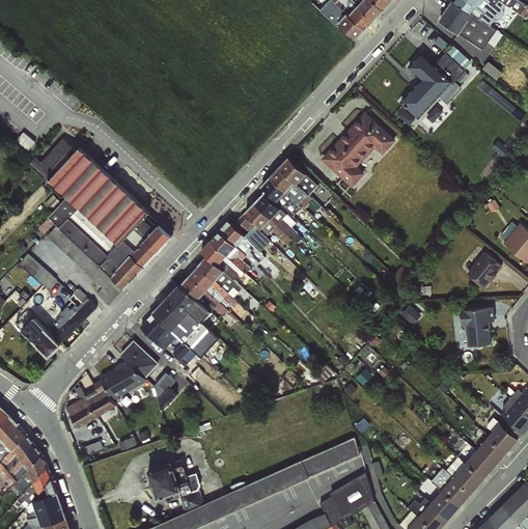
[(361,31),(326,0),(325,0),(314,10),(332,28),(336,26),(353,40),(361,31)]
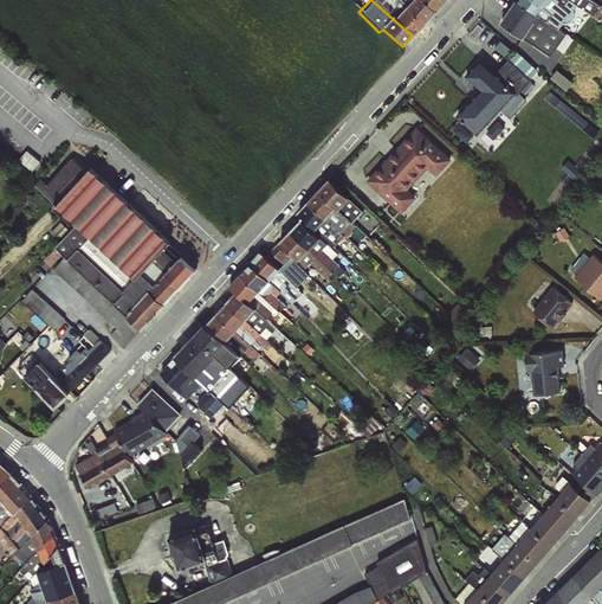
[(422,24),(395,0),(371,0),(412,36),(422,24)]
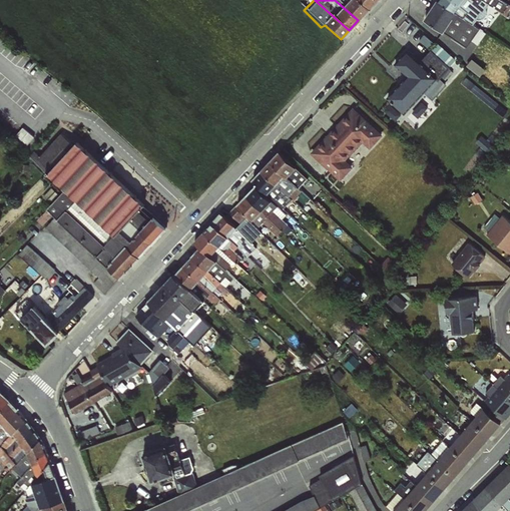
[(367,10),(355,0),(335,0),(358,20),(367,10)]
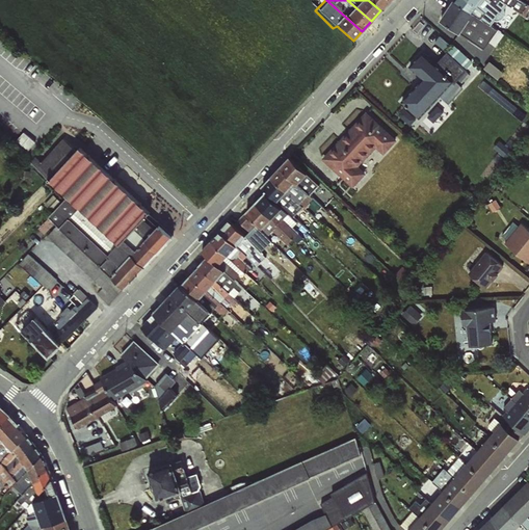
[(390,0),(368,0),(380,10),(390,0)]
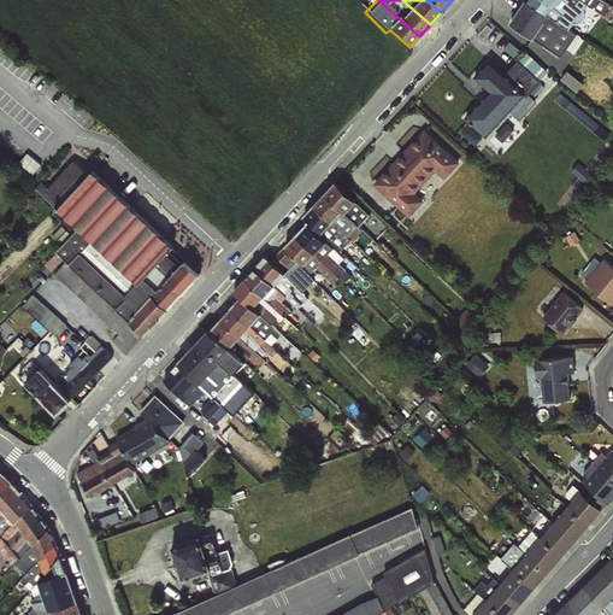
[(571,7),(561,0),(522,0),(522,1),(566,31),(569,28),(578,23),(582,16),(581,12),(584,9),(577,1),(571,7)]
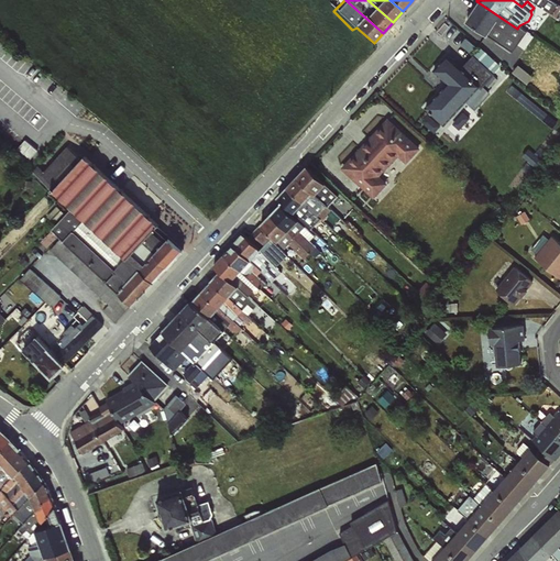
[(527,1),(534,8),(558,22),(559,18),(559,9),(547,0),(546,0),(513,0),(522,7),(527,1)]
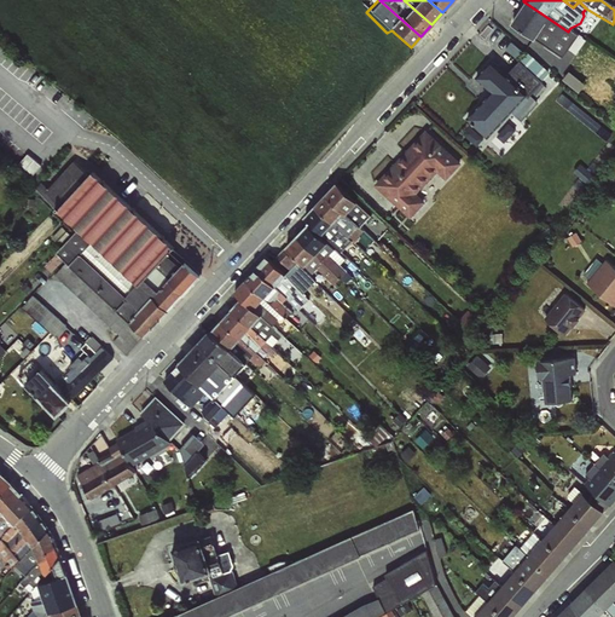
[(568,32),(523,1),(508,26),(532,42),(560,57),(561,56),(566,52),(572,56),(581,42),(568,32)]
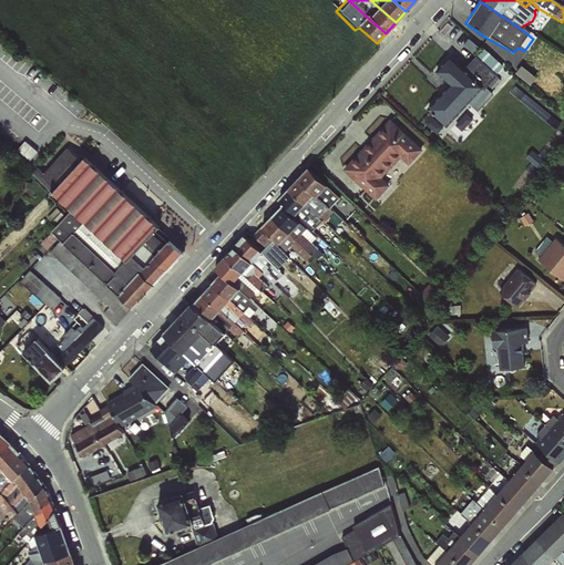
[(431,108),(450,124),(503,67),(484,49),(465,68),(453,57),(440,70),(454,83),(431,108)]
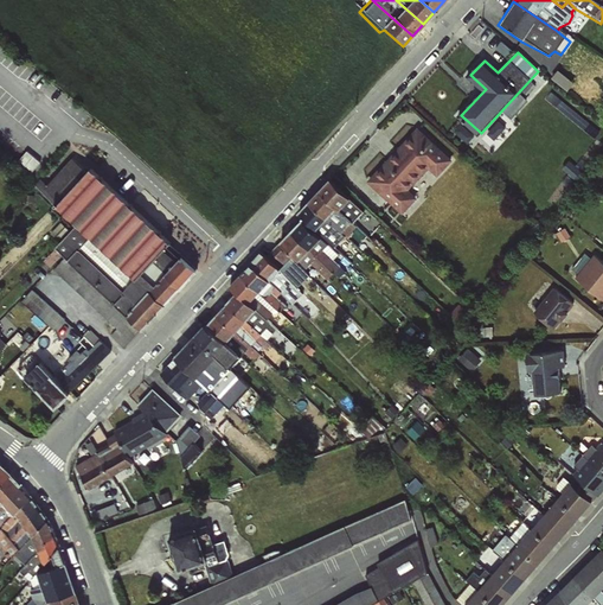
[(568,90),(573,82),(557,71),(551,80),(568,90)]
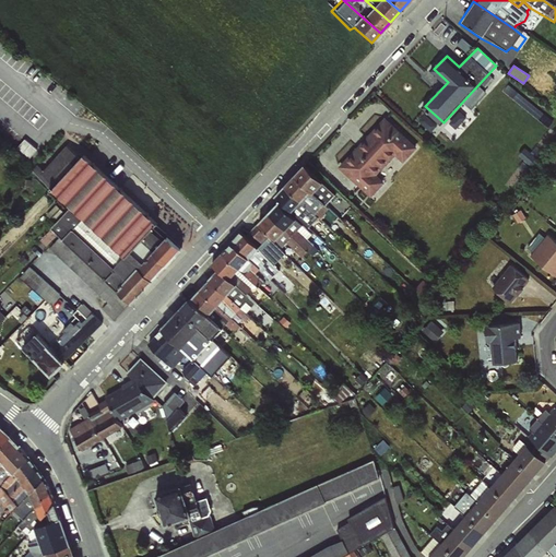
[(403,164),(417,149),(382,117),(336,167),(370,198),(386,182),(378,175),(395,156),(403,164)]
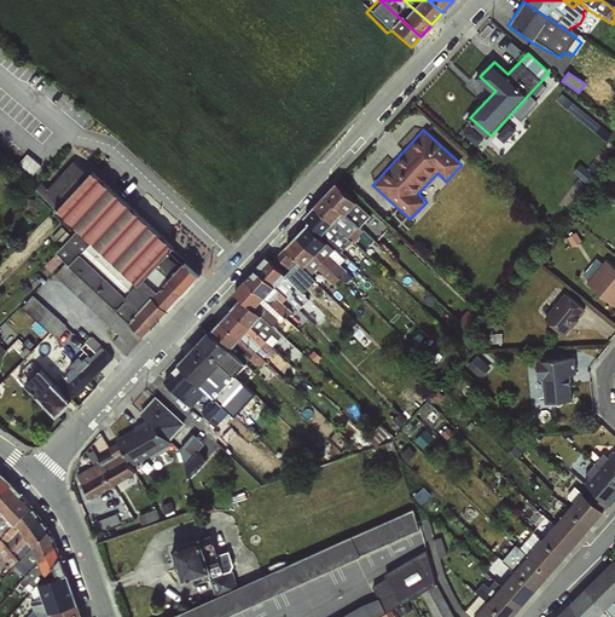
[(143,284),(179,246),(97,169),(61,208),(143,284)]
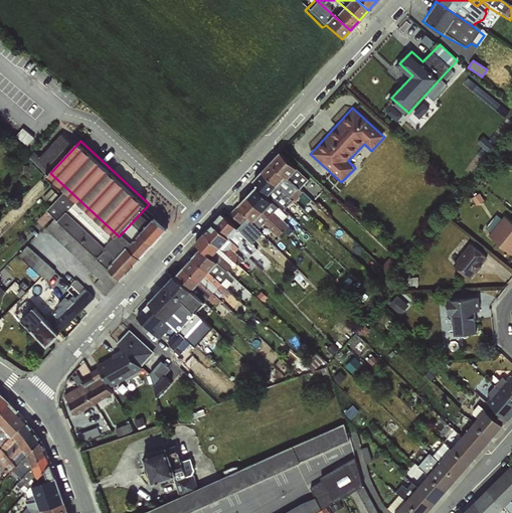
[(145,307),(137,317),(160,337),(171,330),(178,330),(167,343),(179,354),(213,332),(199,310),(208,300),(214,305),(230,294),(230,279),(222,279),(213,272),(219,265),(228,272),(231,269),(242,262),(236,251),(238,248),(232,238),(232,234),(297,233),(292,226),(295,223),(285,208),(315,189),(289,150),(282,150),(152,302),(152,307),(145,307)]
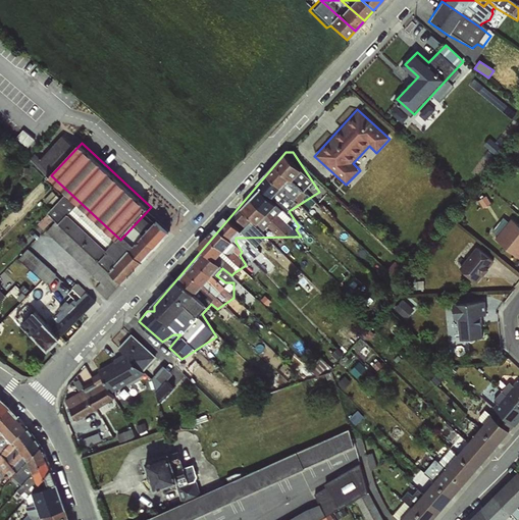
[(63,197),(48,214),(84,245),(97,228),(74,209),(75,207),(63,197)]
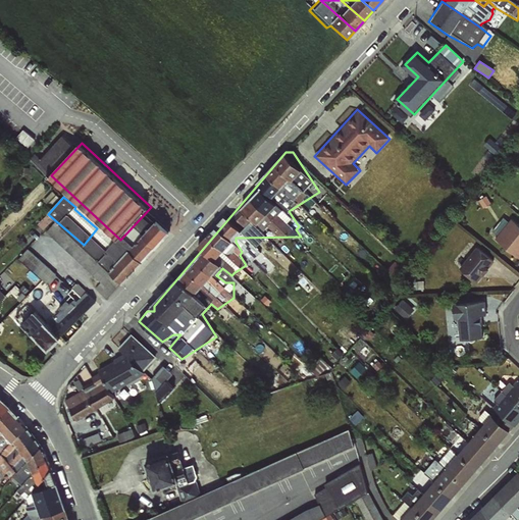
[(502,220),(490,234),(495,237),(492,240),(517,260),(518,256),(518,223),(511,217),(506,223),(502,220)]
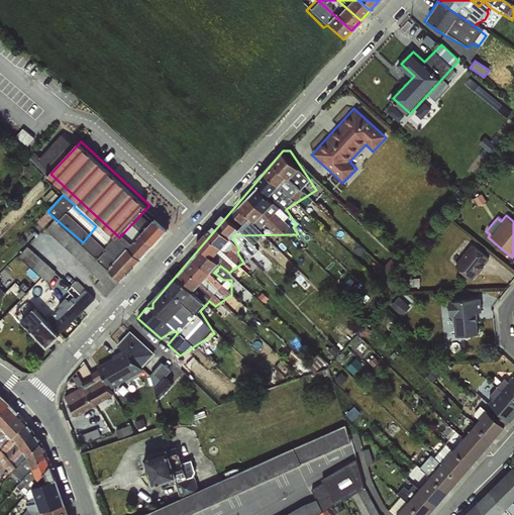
[(18,255),(47,284),(64,267),(60,264),(67,256),(44,236),(43,237),(39,233),(18,255)]
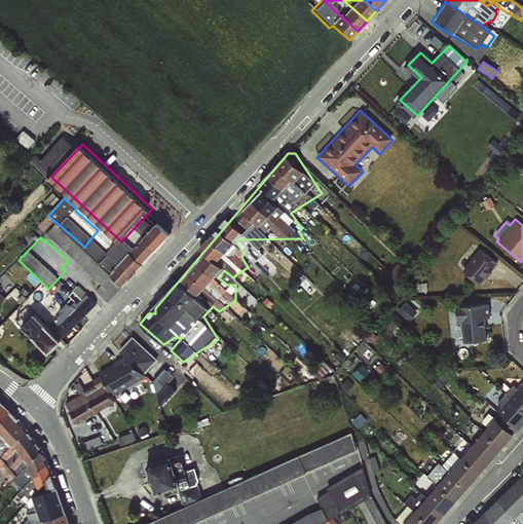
[(460,271),(477,285),(483,278),(484,279),(490,272),(488,271),(494,265),(477,251),(460,271)]
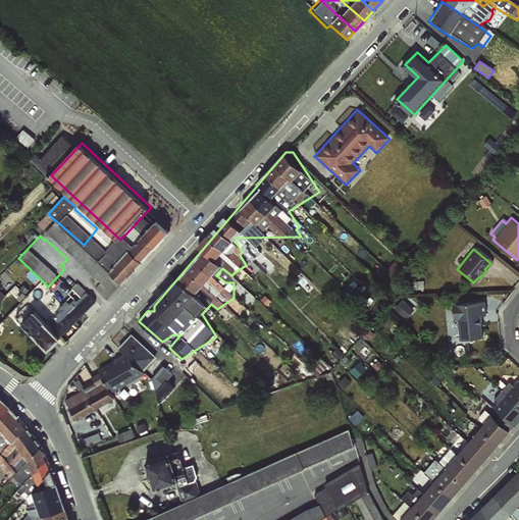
[(66,296),(68,299),(48,322),(63,336),(95,302),(76,284),(66,296)]
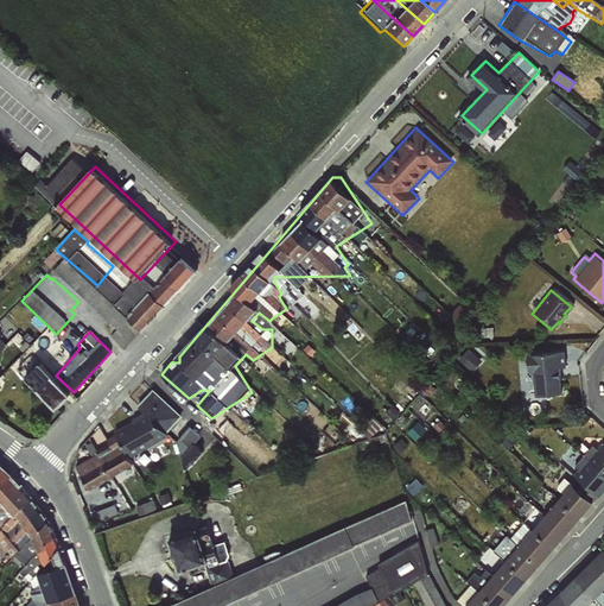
[(534,396),(554,396),(554,368),(560,368),(559,354),(523,354),(525,370),(533,370),(534,396)]
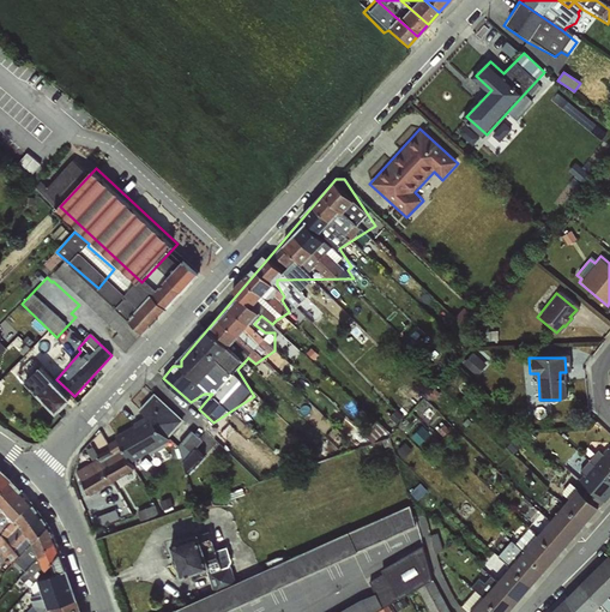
[(28,383),(61,413),(76,396),(42,367),(28,383)]
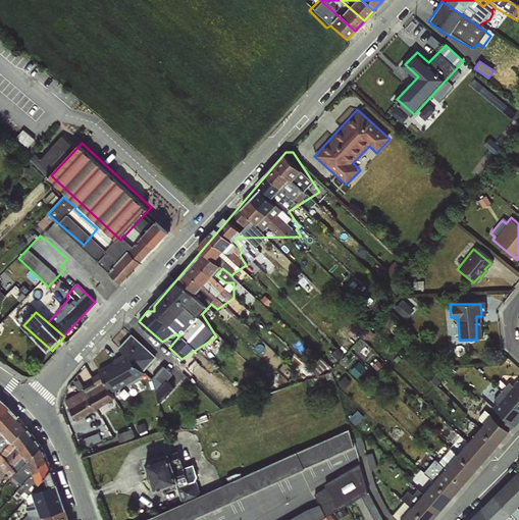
[(131,334),(118,350),(120,351),(100,375),(122,395),(155,355),(131,334)]
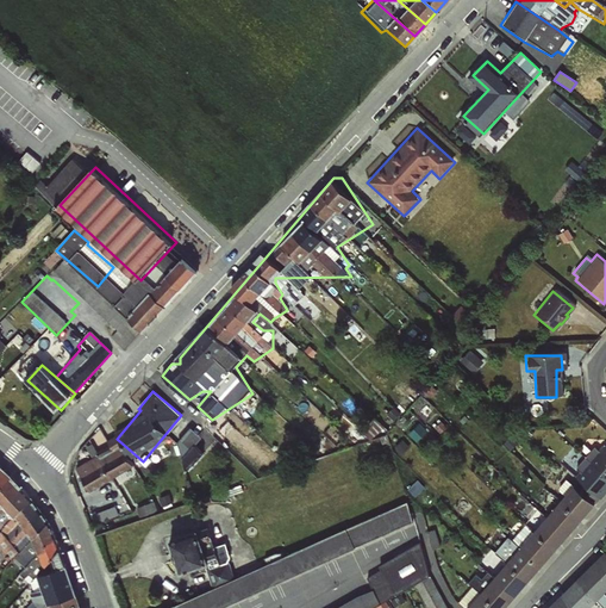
[(182,457),(177,461),(187,470),(205,452),(195,444),(201,438),(192,428),(173,447),(182,457)]
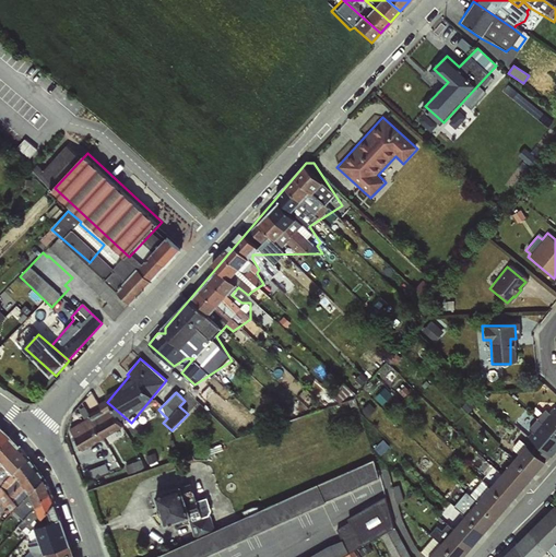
[(82,450),(122,428),(111,406),(101,412),(94,400),(90,402),(95,413),(69,426),(82,450)]
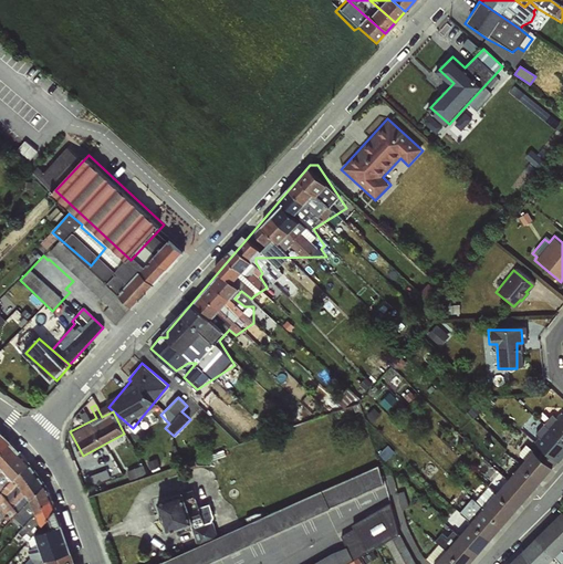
[(190,418),(196,410),(188,406),(184,413),(190,418)]
